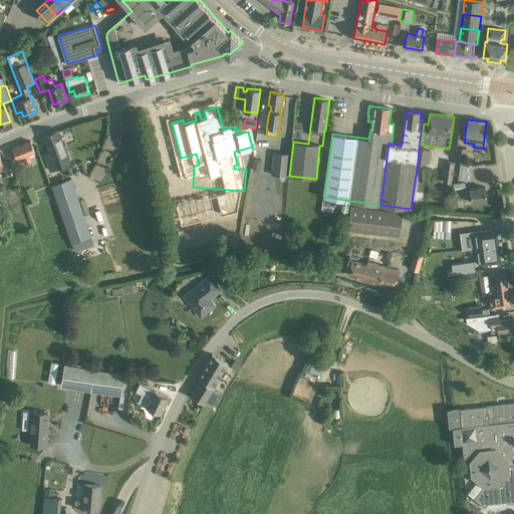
[(57,131),(44,136),(50,151),(44,153),(51,171),(70,163),(57,131)]
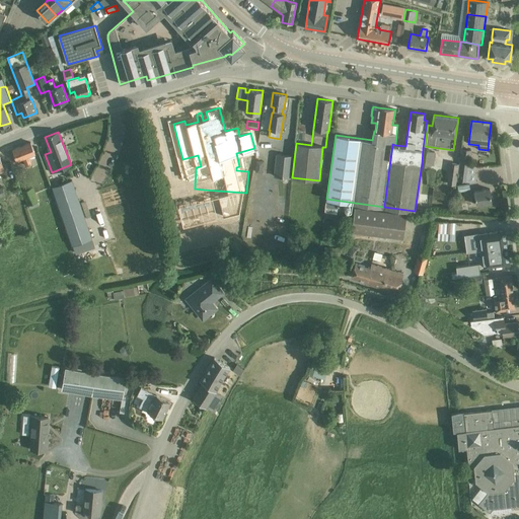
[(34,157),(33,154),(35,154),(30,142),(13,149),(17,161),(23,158),(26,166),(32,164),(30,159),(34,157)]
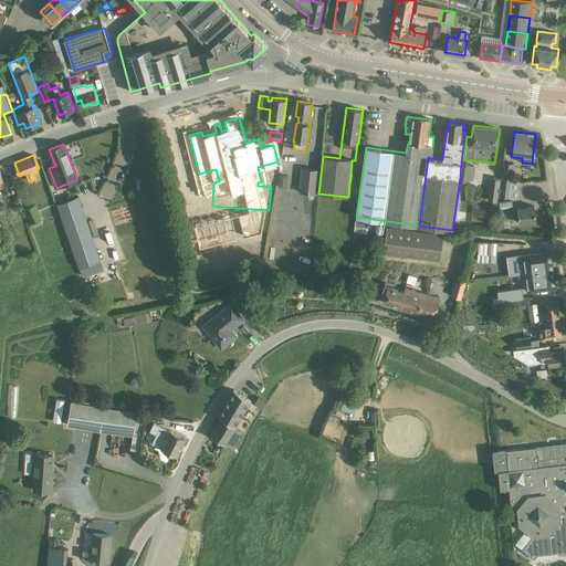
[(503,163),(501,179),(511,180),(513,165),(503,163)]
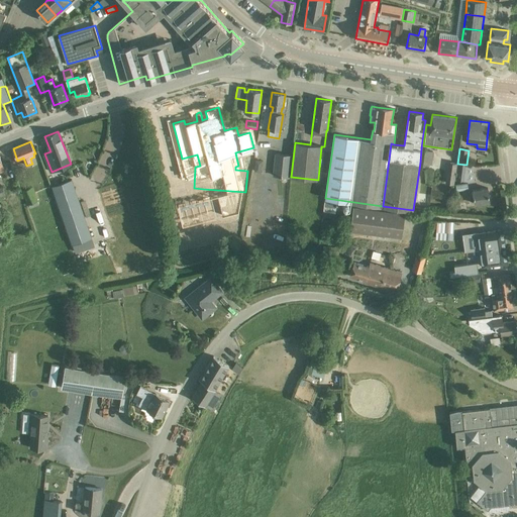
[(422,162),(430,165),(434,151),(426,149),(422,162)]
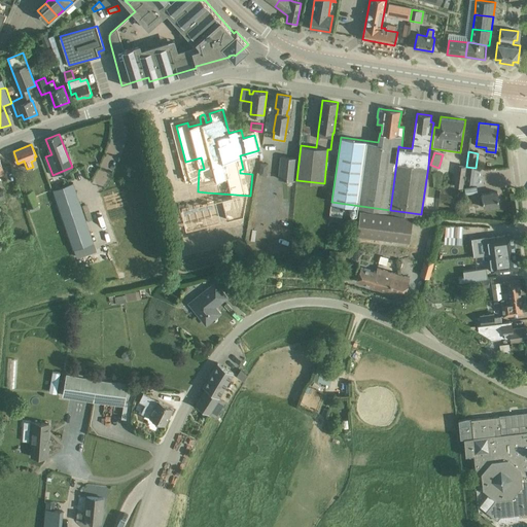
[(280,156),(278,179),(294,181),(297,159),(280,156)]
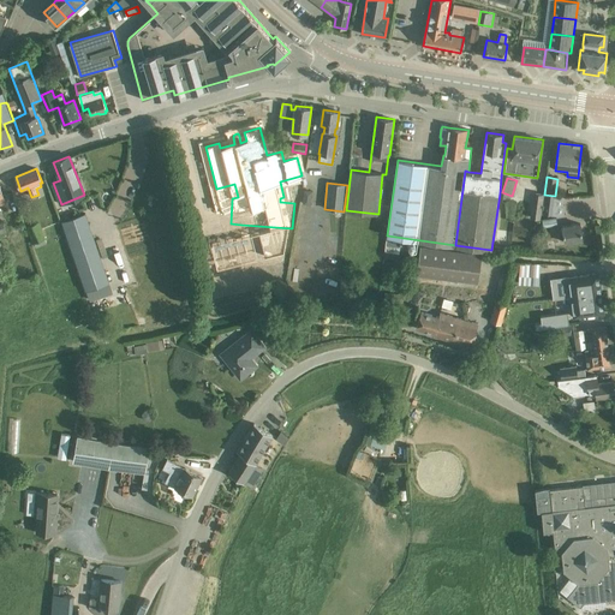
[(533,192),(530,218),(539,219),(543,195),(533,192)]
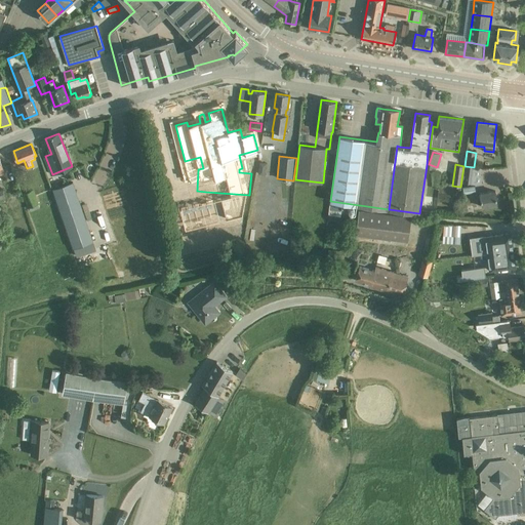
[(476,184),(478,184),(481,184),(480,169),(465,167),(462,183),(476,184)]
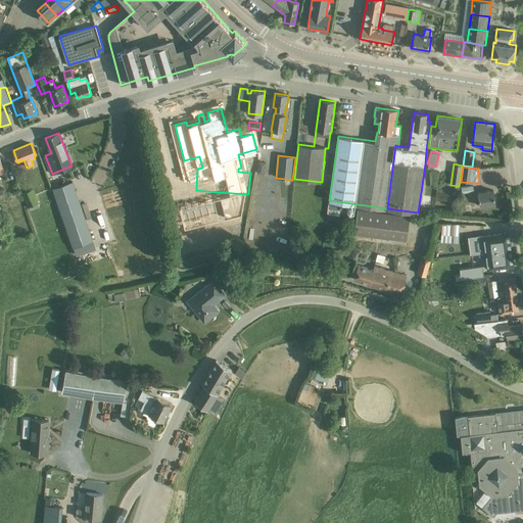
[(73,247),(93,240),(73,181),(52,188),(73,247)]
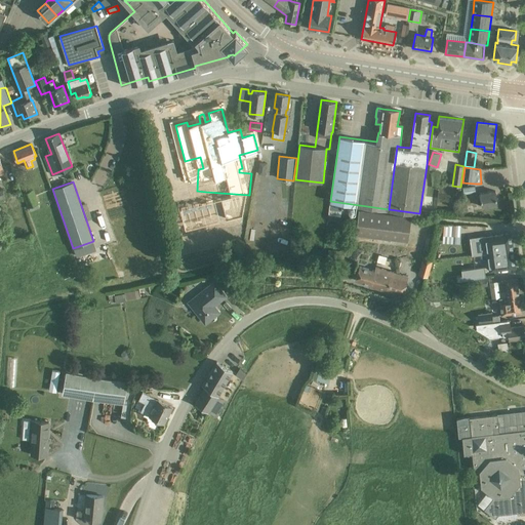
[(475,186),(462,187),(463,194),(476,192),(475,186)]
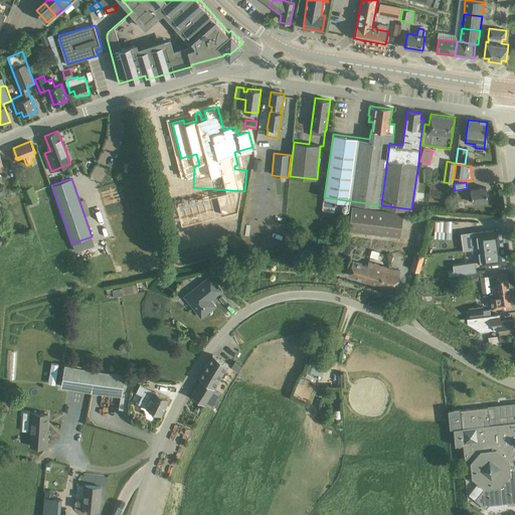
[(32,185),(22,190),(28,203),(30,207),(38,204),(36,199),(38,199),(32,185)]
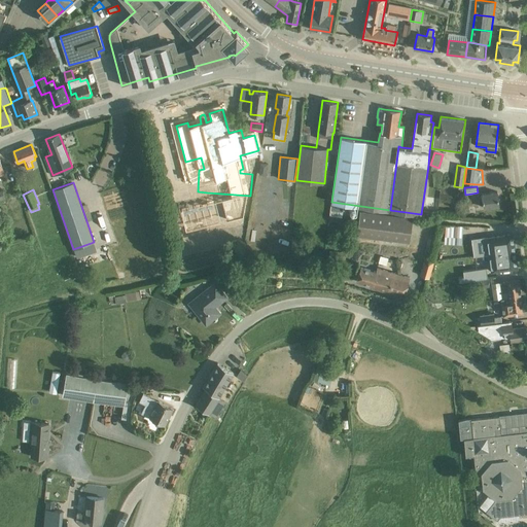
[(497,191),(482,194),(484,208),(499,205),(497,191)]
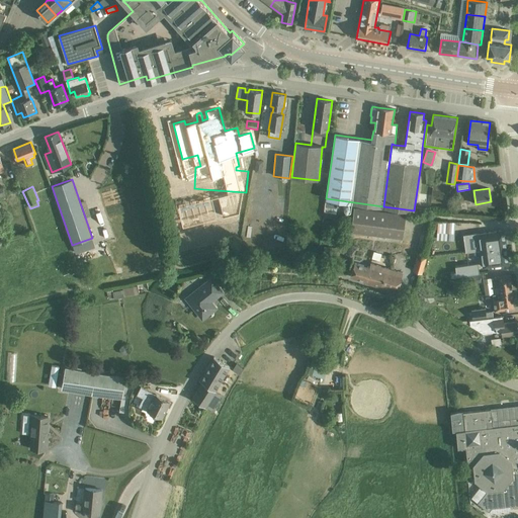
[(325,199),(324,206),(337,208),(338,201),(325,199)]
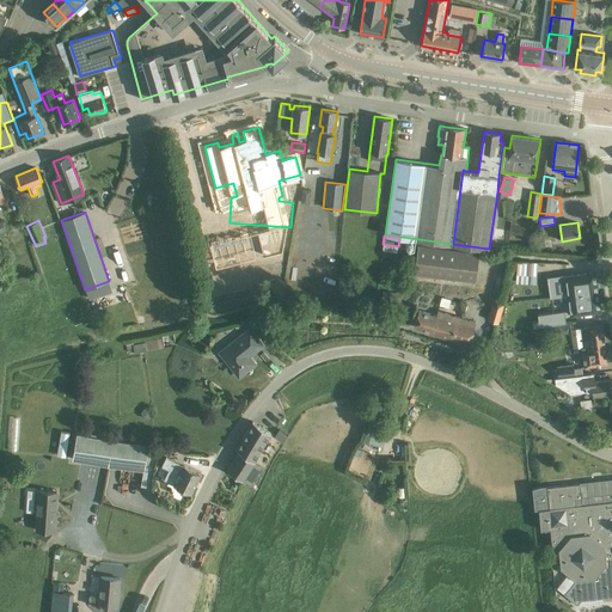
[(415,274),(454,279),(476,282),(479,252),(418,244),(415,274)]
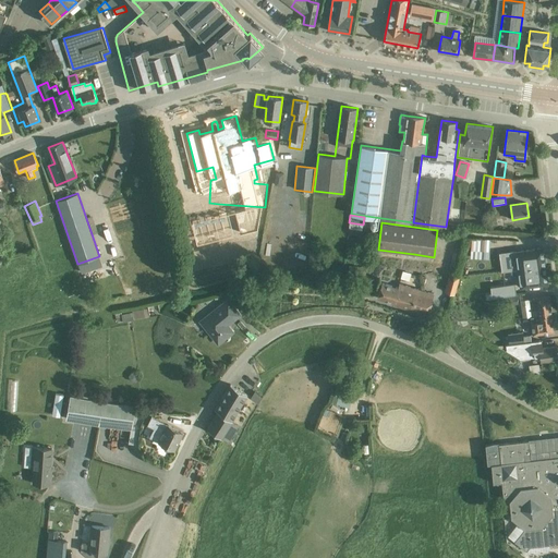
[(184,254),(189,273),(257,257),(253,239),(184,254)]
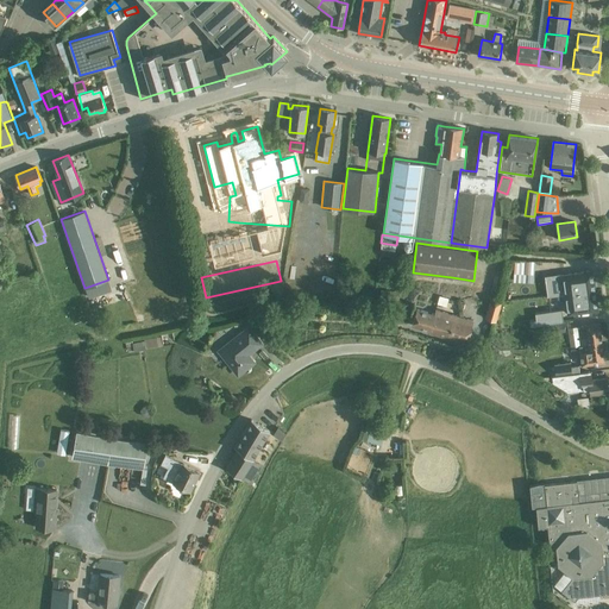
[(534,274),(534,262),(516,261),(515,272),(534,274)]
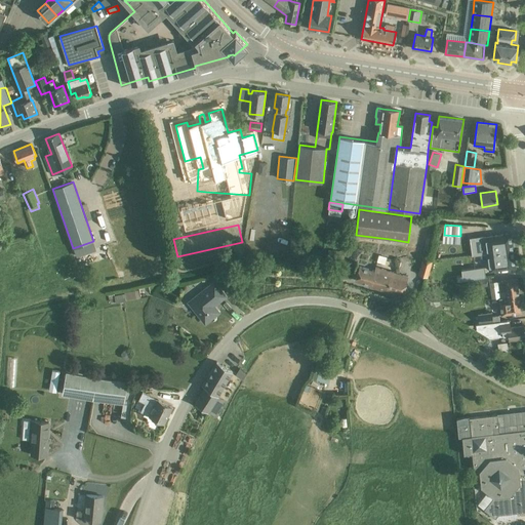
[(487,253),(513,250),(511,233),(485,237),(487,253)]
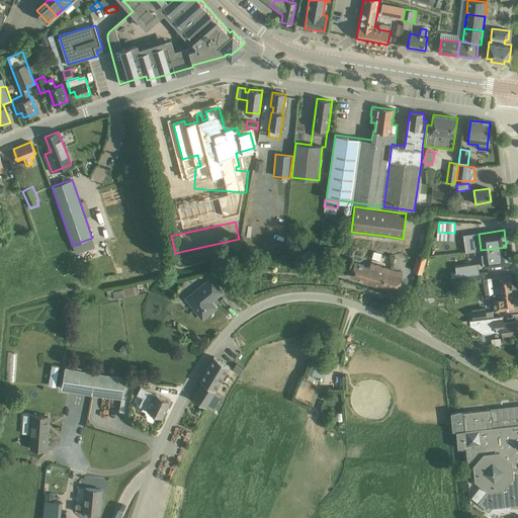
[(339,259),(340,248),(324,246),(323,258),(339,259)]
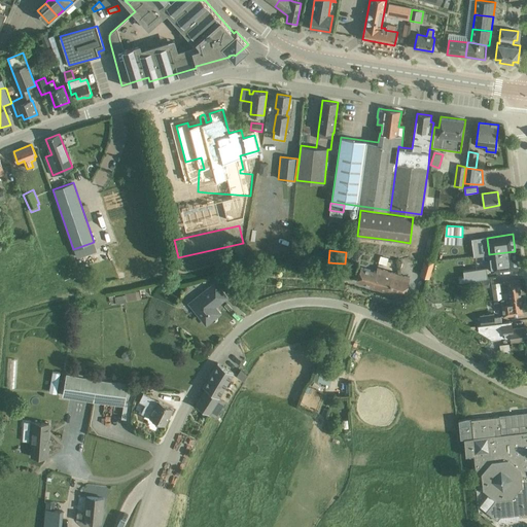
[(515,251),(489,254),(491,272),(517,269),(515,251)]
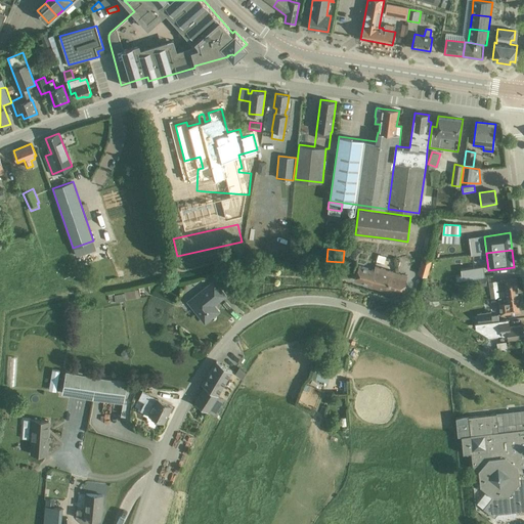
[(378,254),(376,261),(384,263),(386,256),(378,254)]
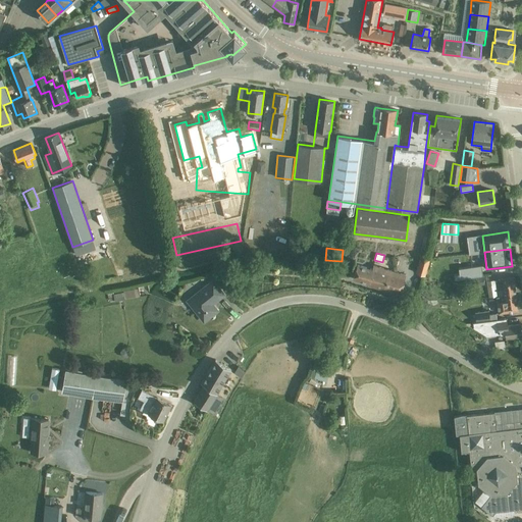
[(420,256),(416,272),(425,275),(430,259),(420,256)]
